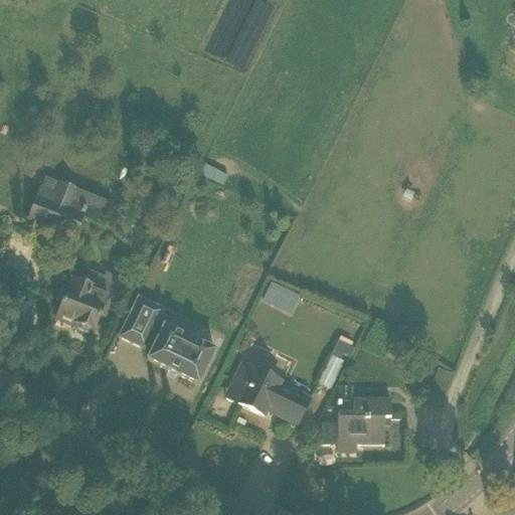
[(75,239),(92,198),(92,196),(75,190),(44,178),(39,190),(38,190),(26,221),(75,239)]
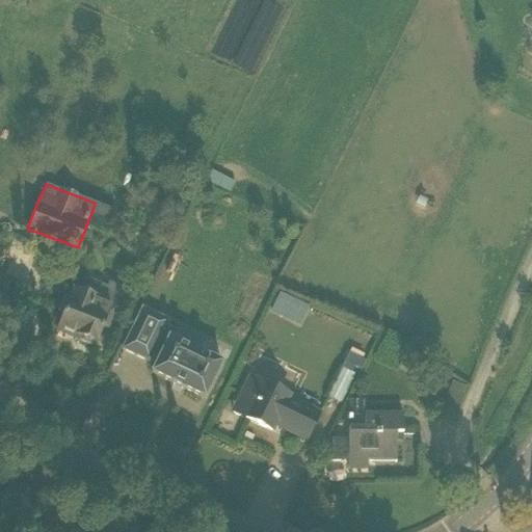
[(64,302),(61,314),(63,315),(59,327),(60,327),(79,334),(78,337),(81,338),(80,342),(91,347),(94,343),(96,344),(103,325),(108,327),(123,288),(107,283),(106,287),(84,280),(80,291),(74,289),(69,304),(64,302)]
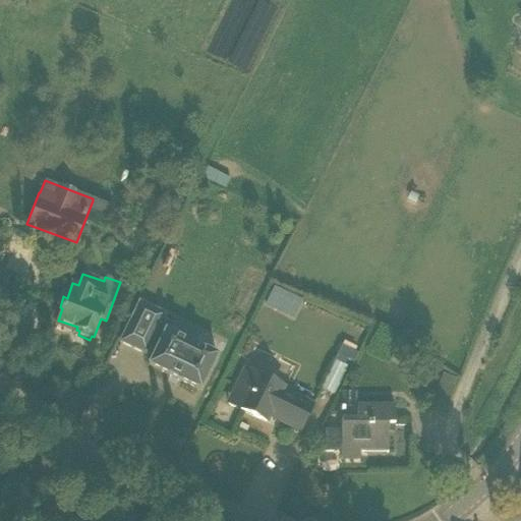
[(139,302),(120,342),(146,354),(149,349),(155,352),(149,365),(199,391),(217,356),(169,333),(173,325),(163,321),(165,314),(139,302)]
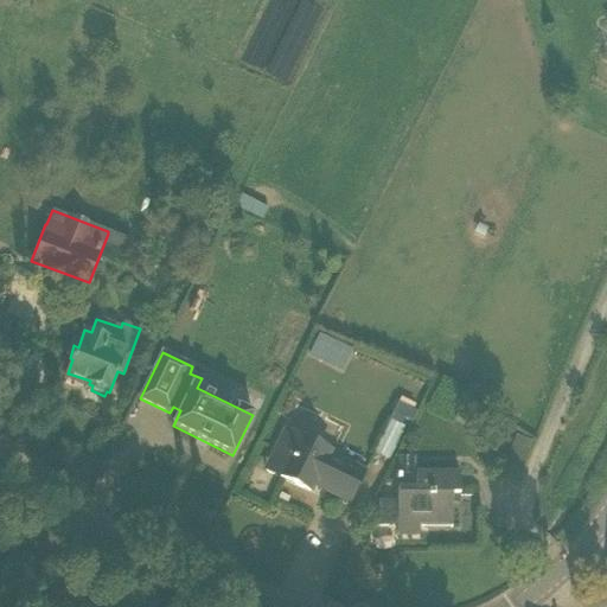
[(404,427),(390,420),(374,453),(388,460),(404,427)]
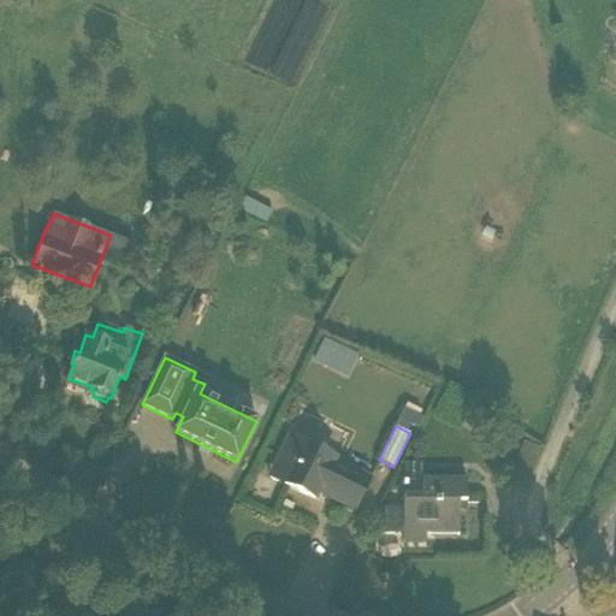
[(303,446),(289,439),(279,460),(294,467),(284,485),(314,501),(318,493),(355,511),(369,480),(332,462),(335,458),(304,444),(303,446)]
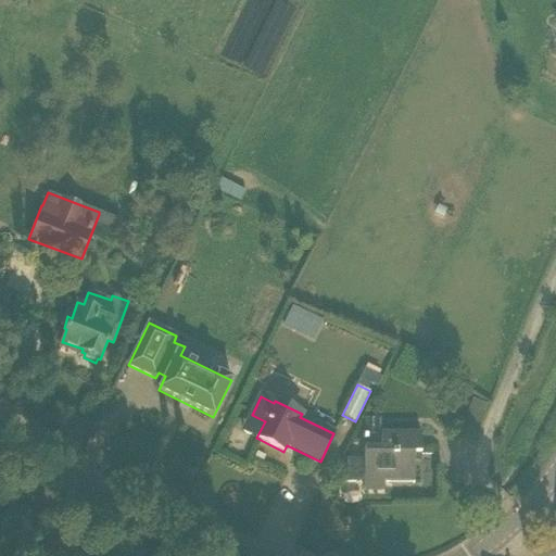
[(380,447),(364,447),(364,460),(348,460),(348,481),(364,482),(364,491),(384,491),(384,482),(413,482),(413,483),(414,483),(414,462),(413,462),(413,454),(420,454),(420,432),(380,432),(380,447)]
